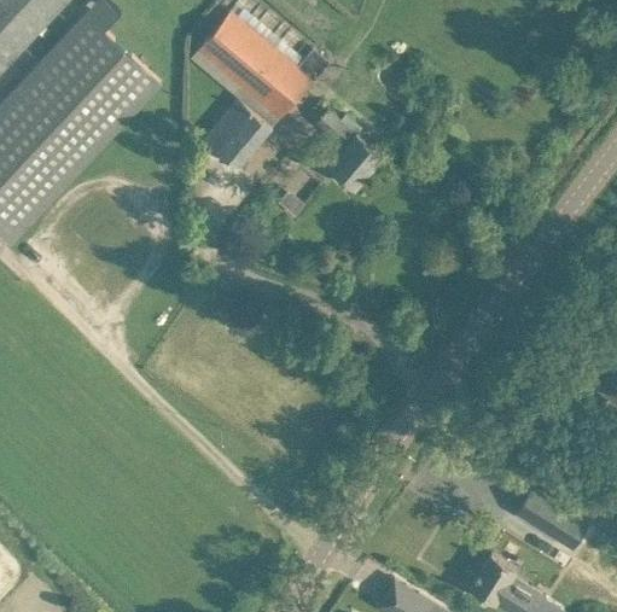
[(0,0),(0,71),(67,0),(0,0)]
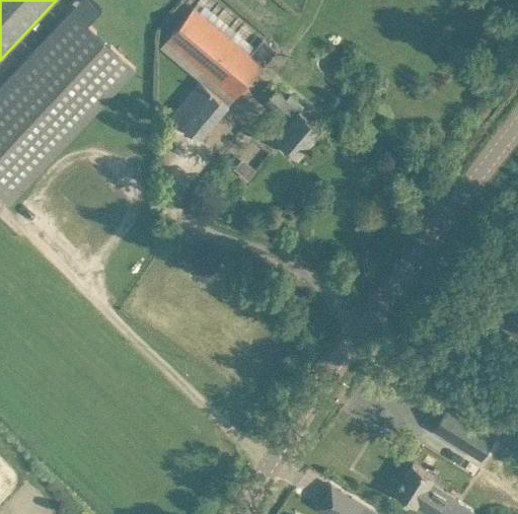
[(0,86),(0,197),(10,207),(137,72),(72,10),(0,86)]
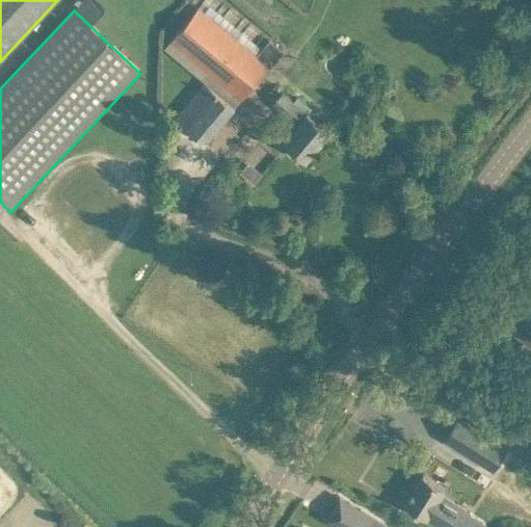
[(173,44),(242,104),(270,71),(202,10),(173,44)]
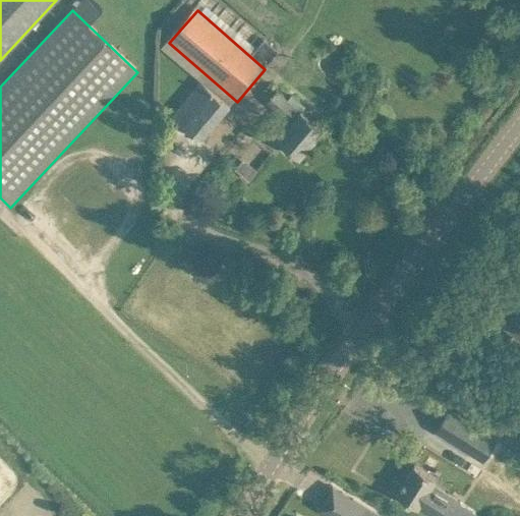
[(170,116),(200,144),(230,109),(199,82),(170,116)]
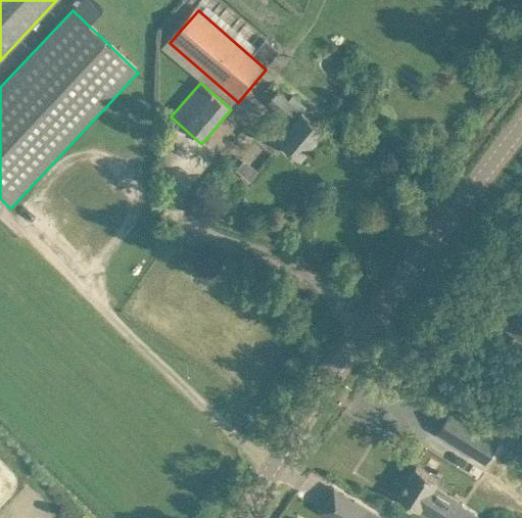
[(303,114),(306,111),(293,100),(289,104),(279,94),(269,105),(292,127),(279,142),(301,162),(325,134),(303,114)]
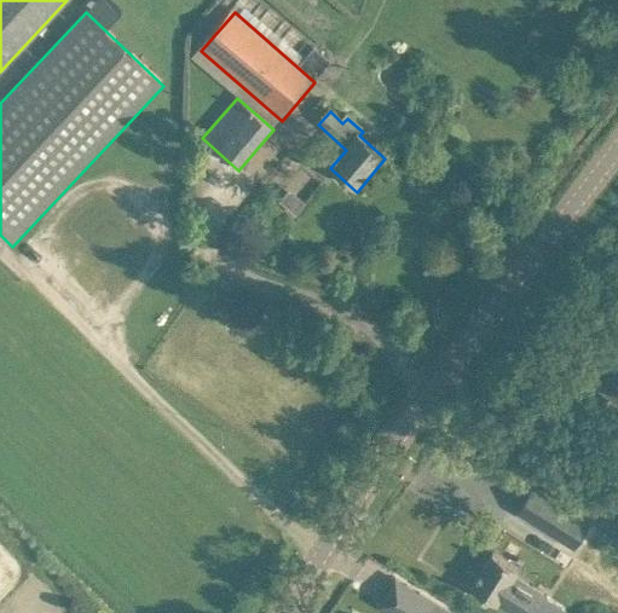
[(589,526),(535,492),(519,516),(546,533),(560,543),(573,551),(589,526)]
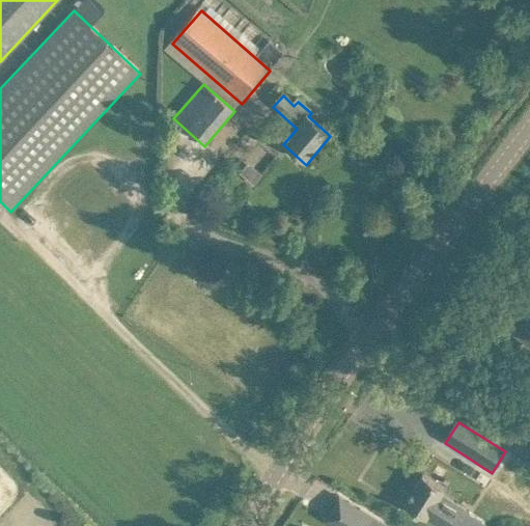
[(462,525),(469,515),(441,497),(445,492),(423,478),(405,507),(425,521),(426,520),(435,525),(462,525)]
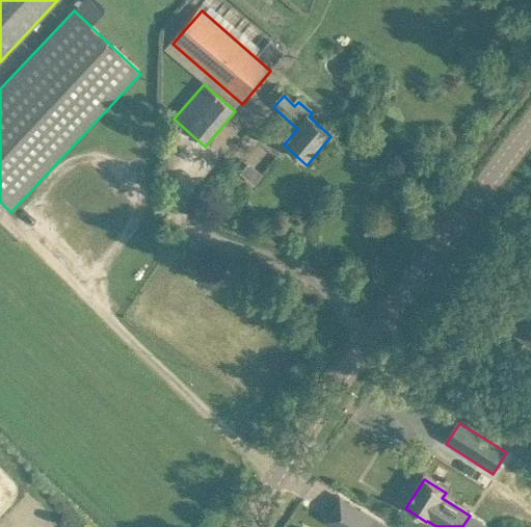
[(382,526),(362,514),(353,526),(382,526)]
